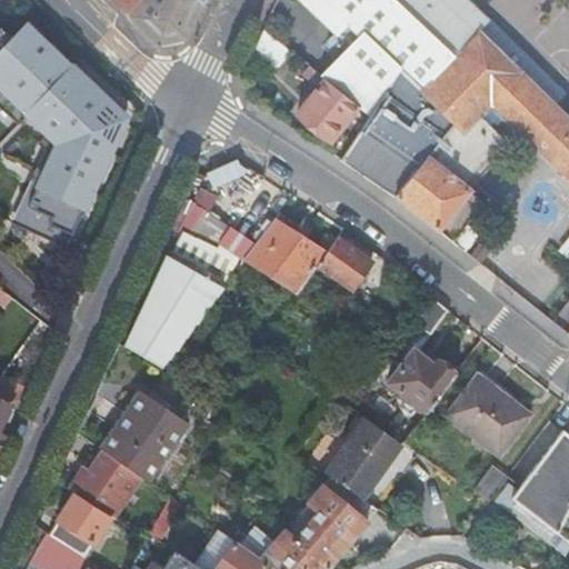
[(111,0),(128,17),(142,0),(111,0)]
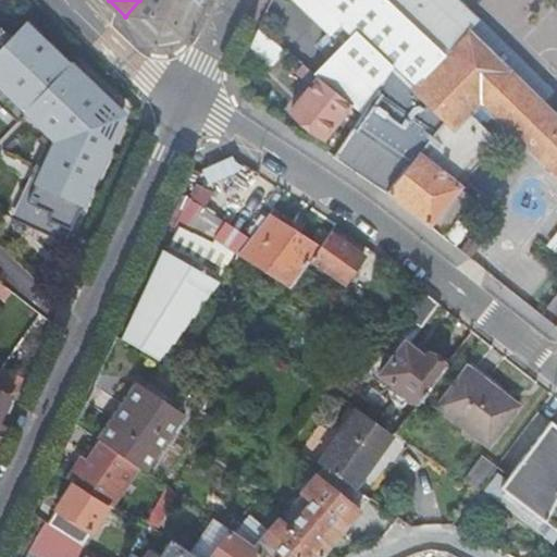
[(198,7),(190,0),(139,0),(125,16),(155,45),(183,40),(198,7)]
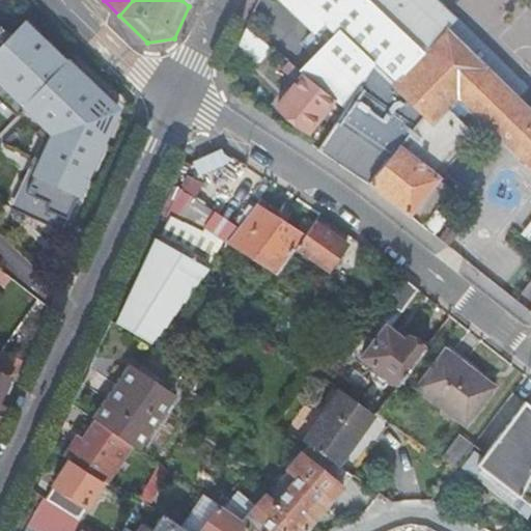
[(281,0),(314,31),(324,22),(301,0),(281,0)]
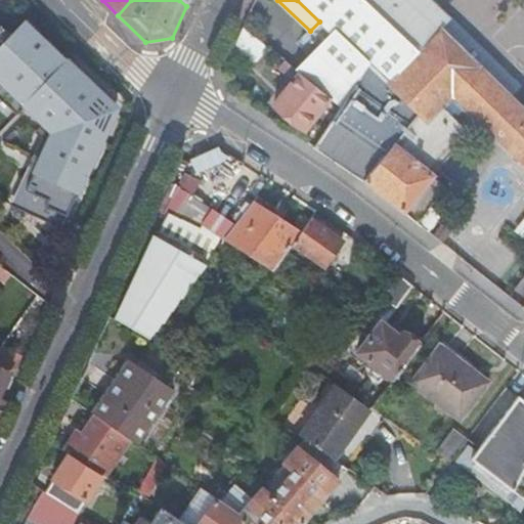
[(523,112),(508,97),(439,32),(404,0),(297,0),(319,22),(333,34),(367,68),(340,108),(323,133),(313,149),(354,176),(403,214),(404,213),(417,223),(445,187),(426,171),(464,132),(441,108),(451,97),(523,168),(523,112)]
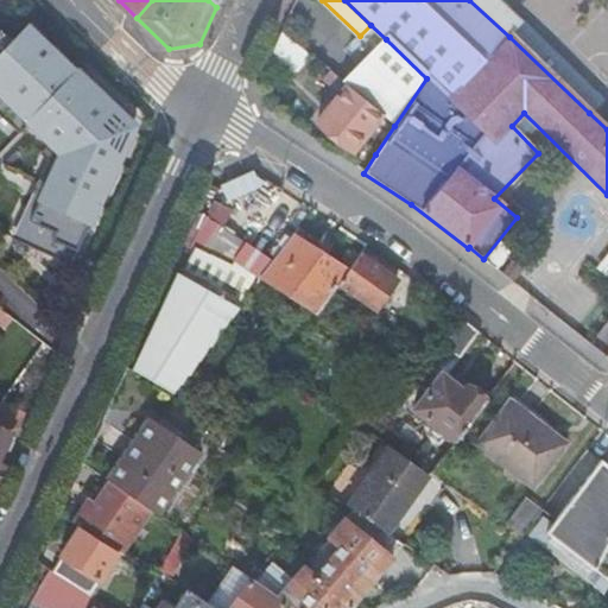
[(510,37),(589,113),(602,100),(523,23),(510,37)]
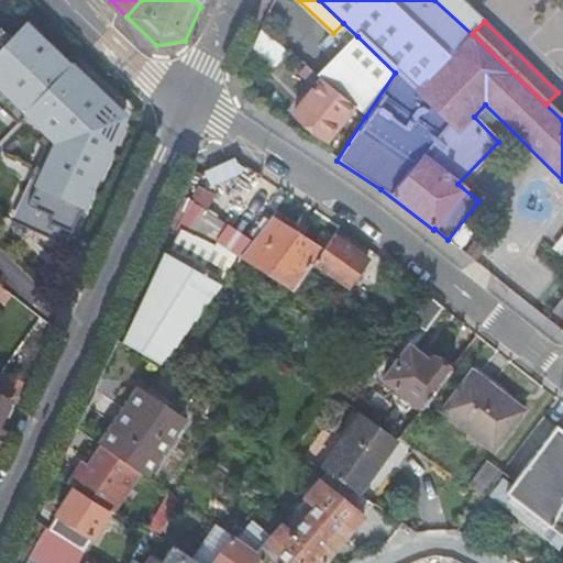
[(12,40),(0,30),(0,86),(57,142),(29,205),(52,214),(48,222),(69,232),(79,210),(98,169),(118,128),(105,116),(111,109),(25,25),(21,31),(12,40)]
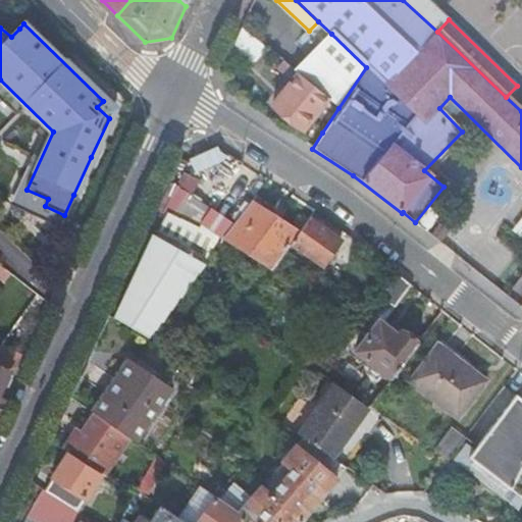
[(260,43),(242,28),(232,48),(256,67),(270,51),(260,43)]
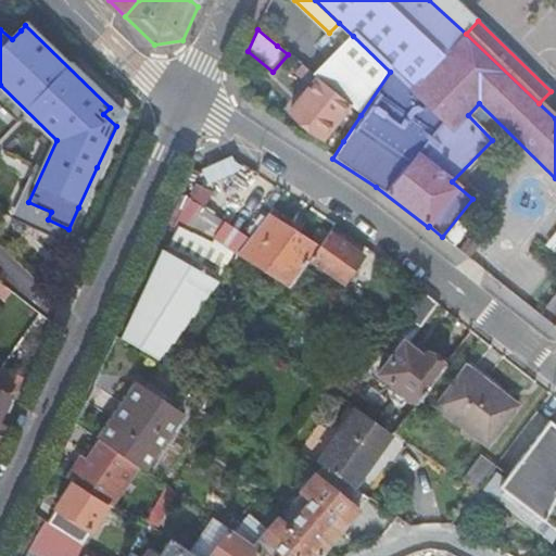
[(361,115),(390,72),(353,36),(315,77),(318,79),(361,115)]
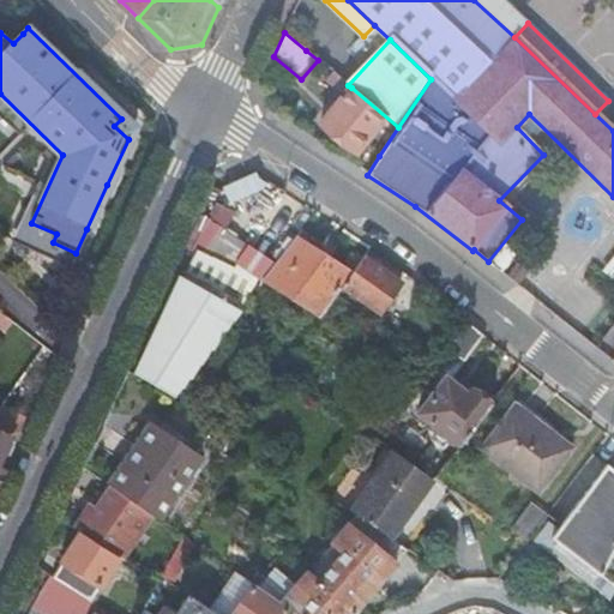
[(379,156),(398,127),(351,88),(320,126),(356,155),(366,144),(379,156)]
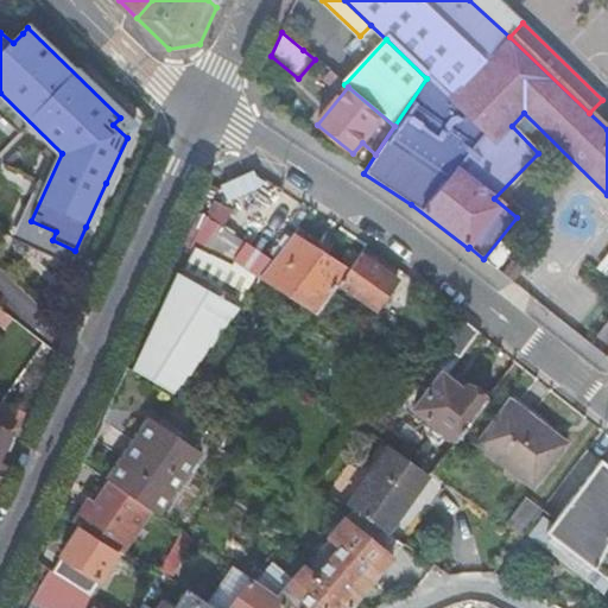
[(261,274),(272,260),(236,234),(238,232),(230,226),(229,228),(226,227),(236,208),(216,196),(191,244),(194,245),(182,270),(179,268),(133,371),(171,393),(257,280),(261,274)]
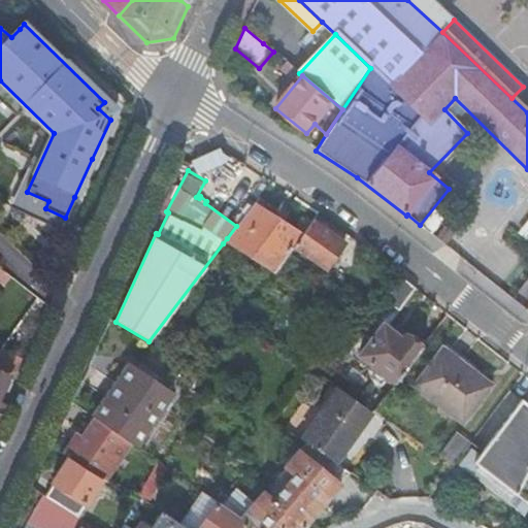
[(239,246),(277,270),(289,254),(302,235),(273,216),(254,203),(236,226),(227,238),(239,246)]
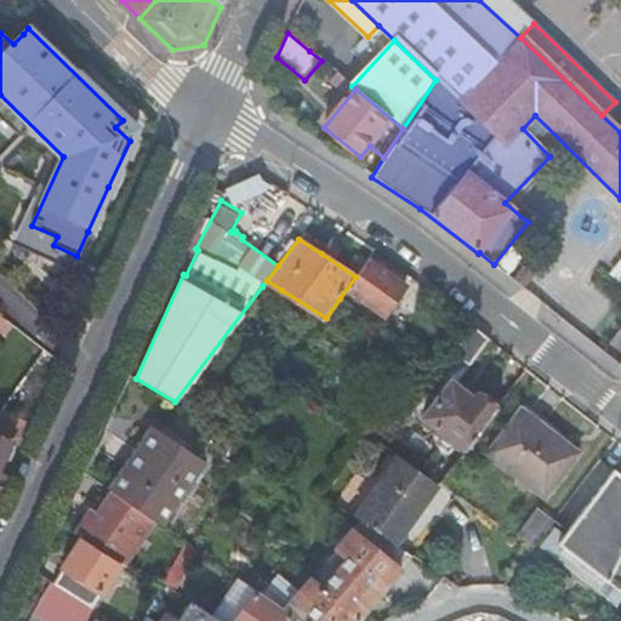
[(340,298),(347,303),(354,295),(383,315),(404,286),(368,260),(355,277),(340,298)]
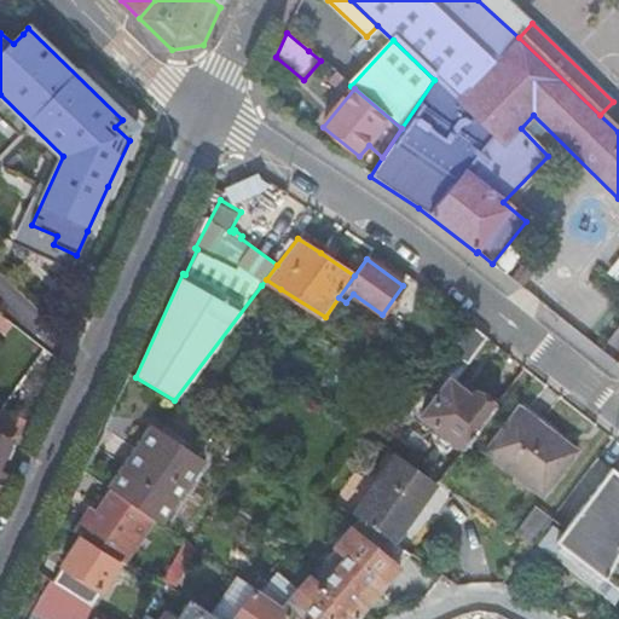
[(277,296),(281,289),(266,279),(261,285),(277,296)]
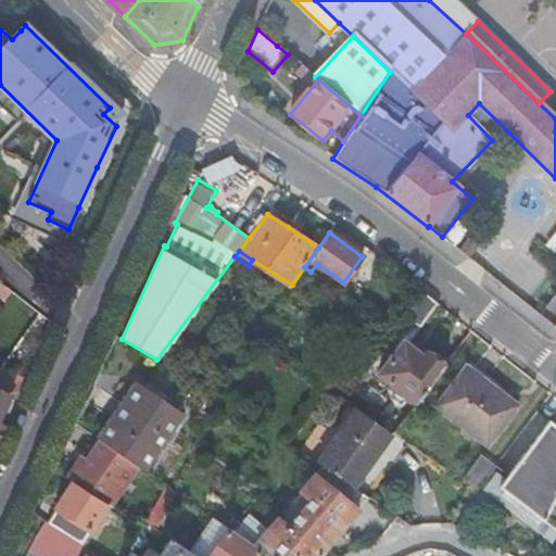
[(420,328),(438,304),(424,292),(405,317),(420,328)]
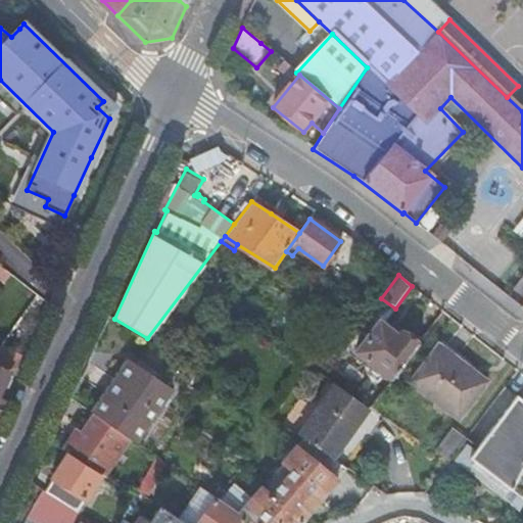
[(391,379),(419,344),(402,331),(398,337),(379,322),(357,351),(391,379)]
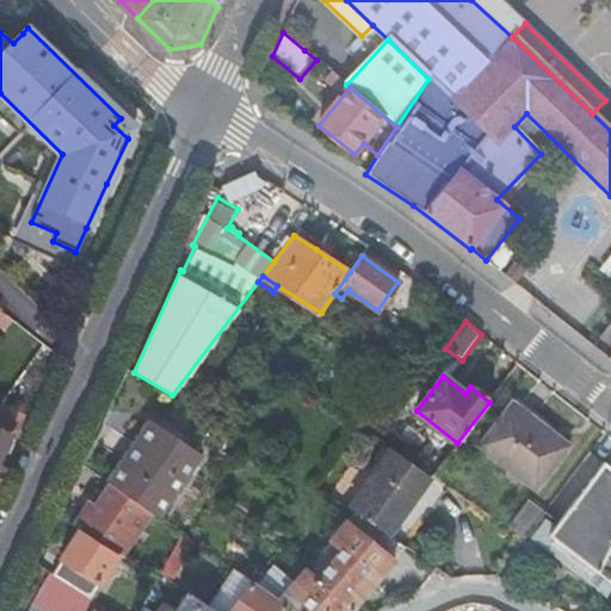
[(535,488),(569,444),(513,400),(479,445),(535,488)]
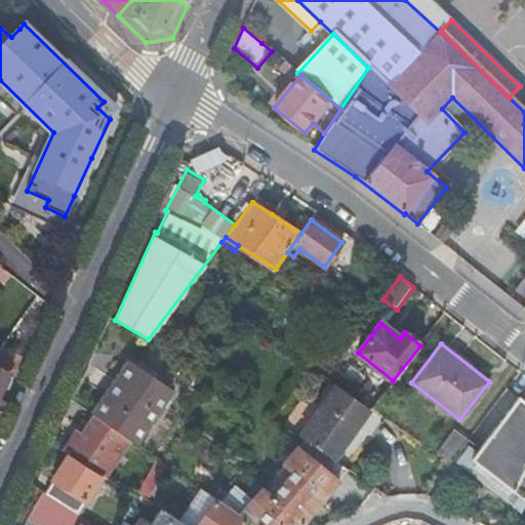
[(22,359),(0,350),(0,367),(15,373),(22,359)]
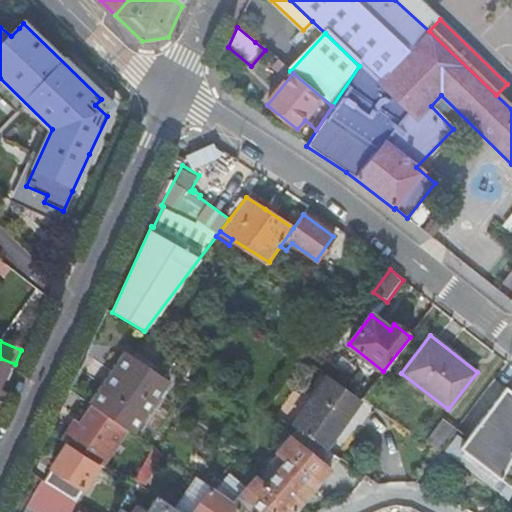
[(126,354),(91,404),(126,428),(132,433),(167,382),(126,354)]
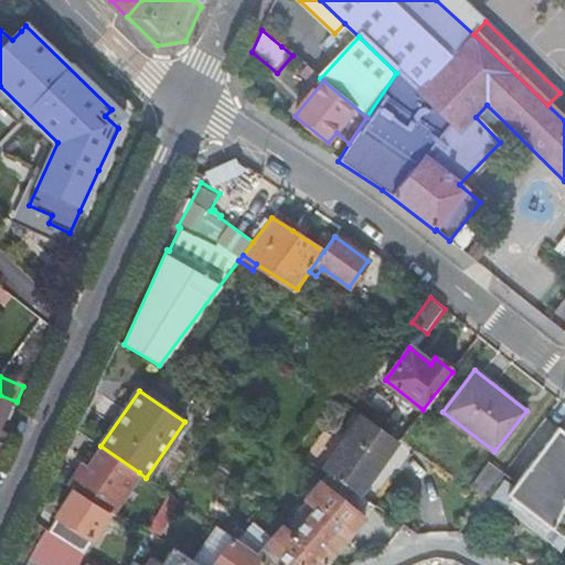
[(0,436),(3,430),(1,430),(0,428),(0,425),(2,422),(9,404),(0,400),(0,436)]
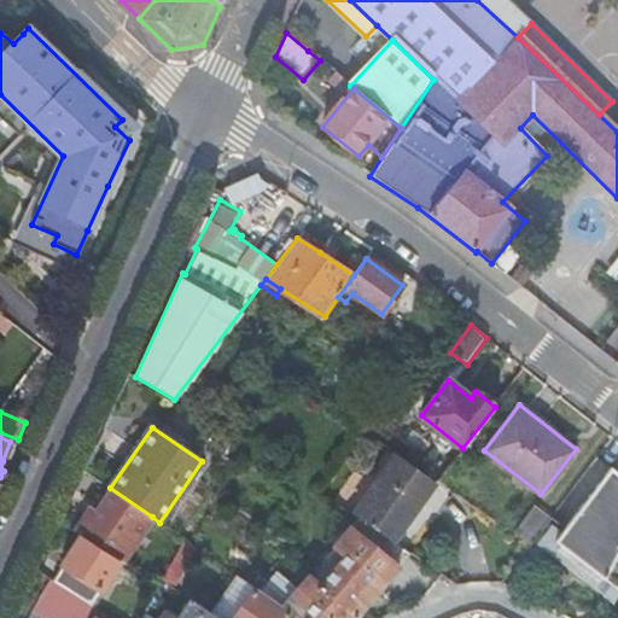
[(388,540),(431,478),(397,454),(353,517),(384,537),(388,540)]
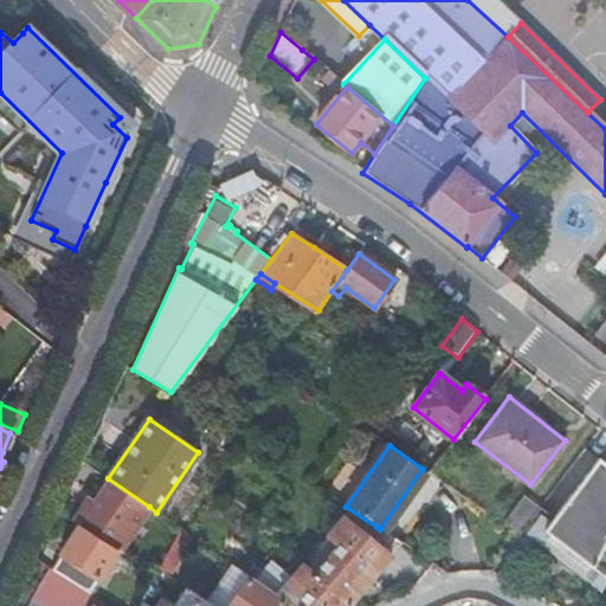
[(554,517),(540,507),(539,508),(517,534),(514,540),(595,604),(605,582),(605,465),(599,459),(554,517)]
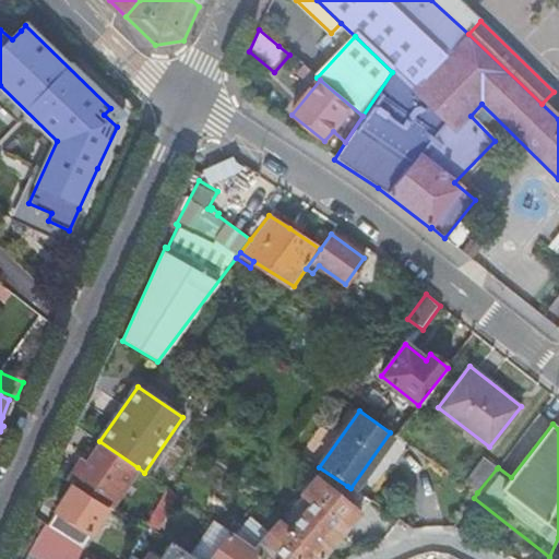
[(96,439),(68,482),(73,485),(108,508),(110,509),(138,467),(99,441),(96,439)]
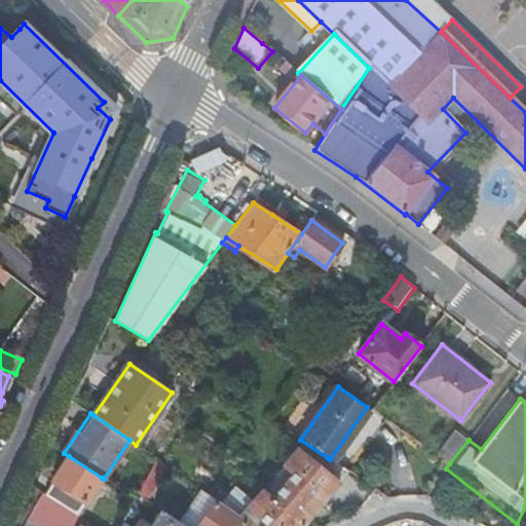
[(436,453),(449,463),(467,441),(453,430),(436,453)]
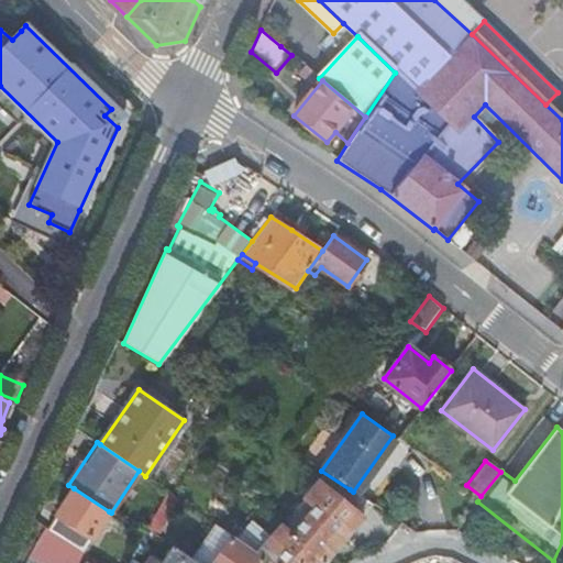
[(324,562),(374,506),(353,492),(350,489),(341,500),(319,482),(305,499),(313,508),(291,534),(282,527),(257,554),(264,559),(271,562),(320,562),(321,562),(320,562),(324,562)]
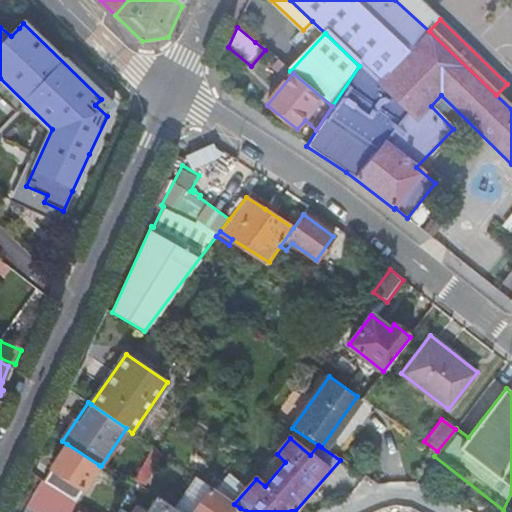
[(99,465),(67,444),(43,482),(75,501),(99,465)]
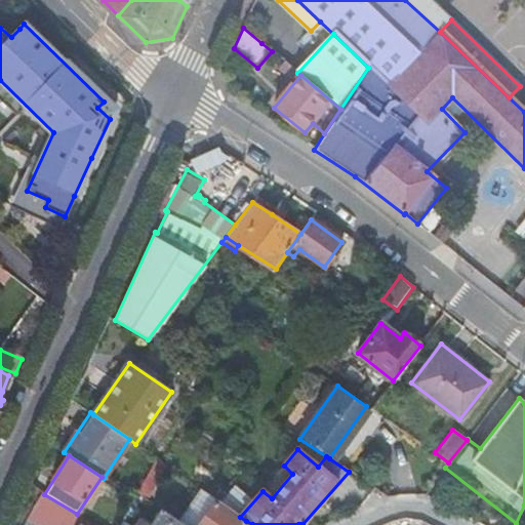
[(157,458),(137,492),(146,498),(165,463),(157,458)]
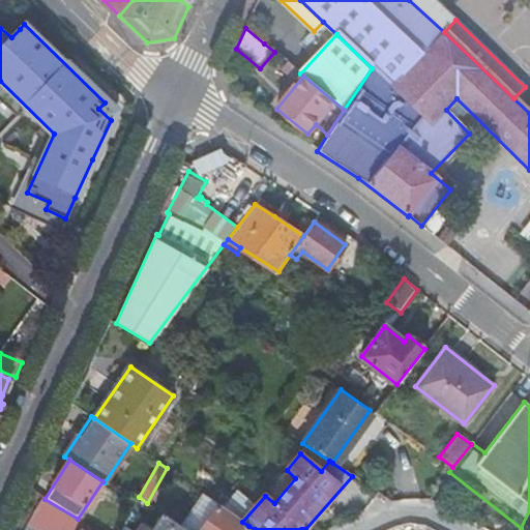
[(287,470),(265,496),(274,503),(295,478),(287,470)]
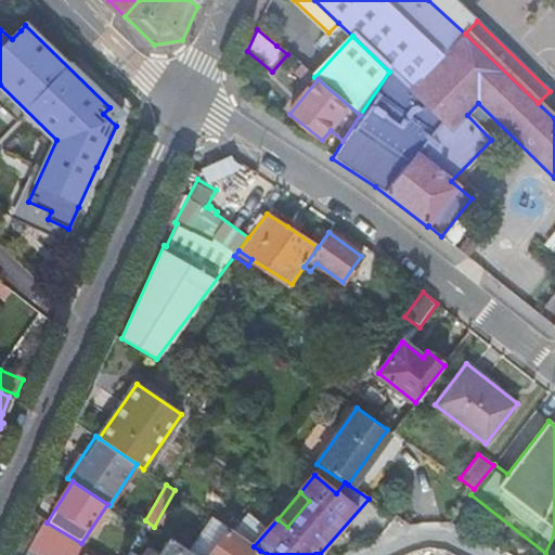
[(44,520),(28,549),(39,554),(80,554),(86,546),(81,543),(47,523),(44,520)]
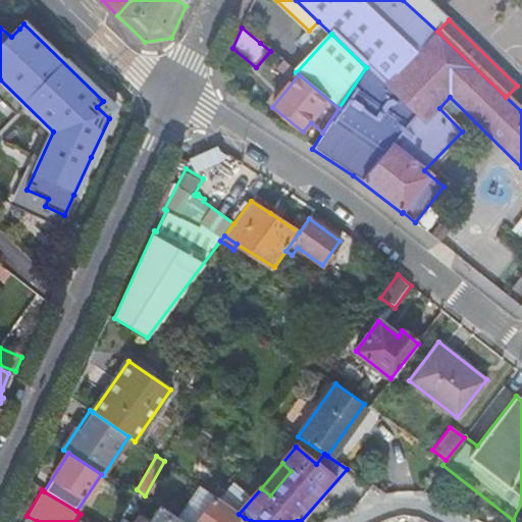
[(215,497),(197,521),(242,521),(245,518),(239,514),(215,497)]
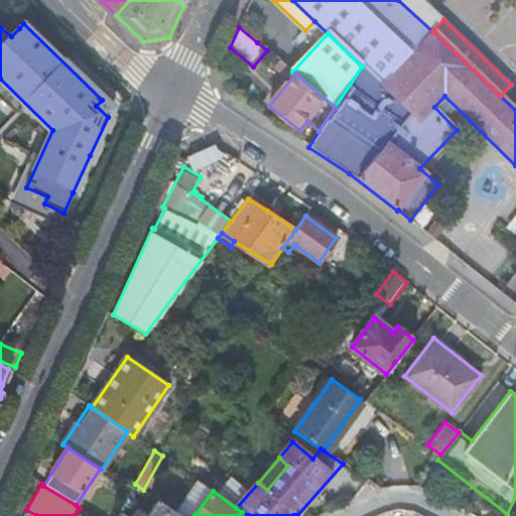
[(147,515),(129,515),(121,510),(118,515),(181,515),(158,500),(147,515)]
